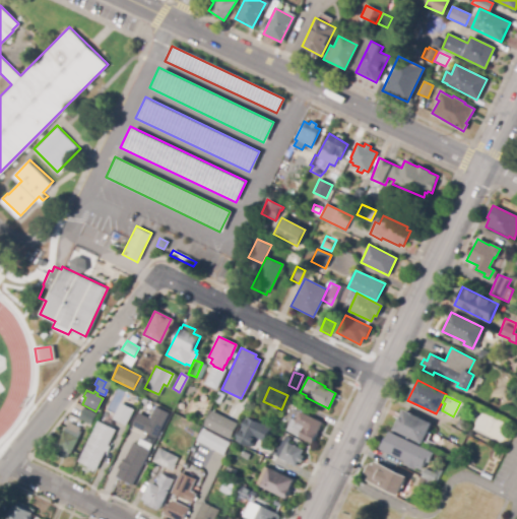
[(117,402),(131,409),(124,425),(110,417),(117,402)]
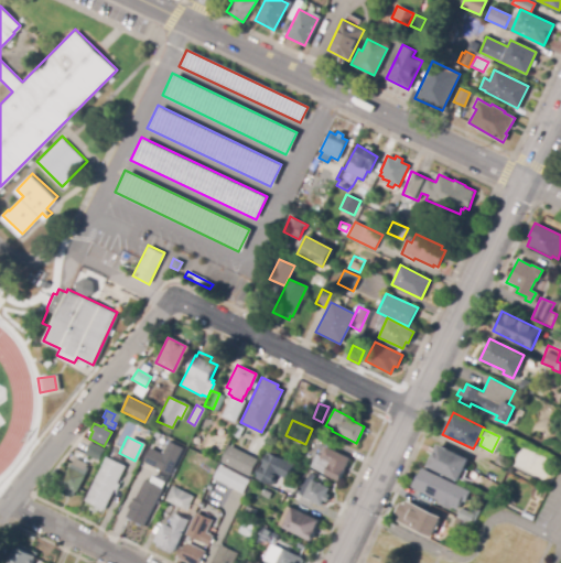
[(169,475),(142,461),(149,447),(161,454),(168,441),(182,448),(169,475)]
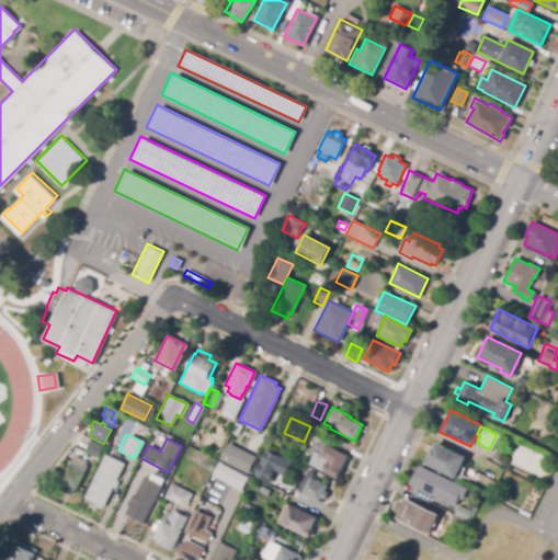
[(98,458),(82,452),(89,440),(103,446),(98,458)]
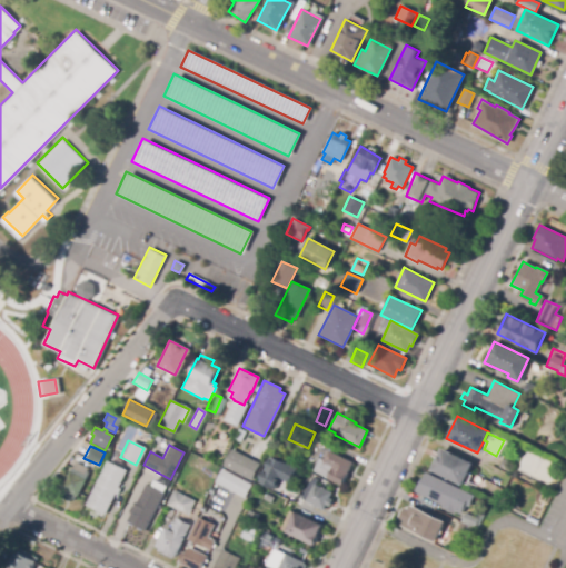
[(460,485),(430,470),(442,448),(472,464),(460,485)]
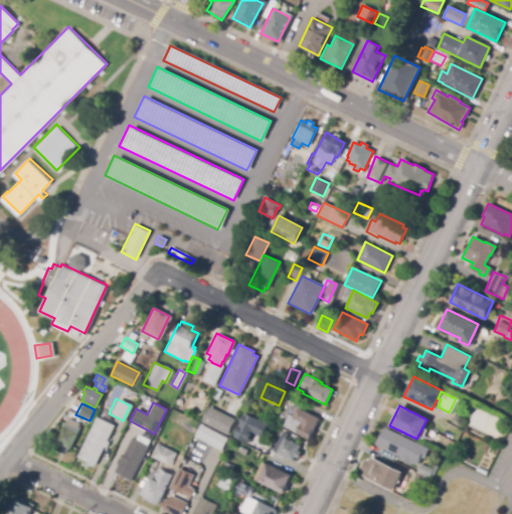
[(228,436),(223,434),(223,435),(198,421),(206,407),(235,422),(228,436)]
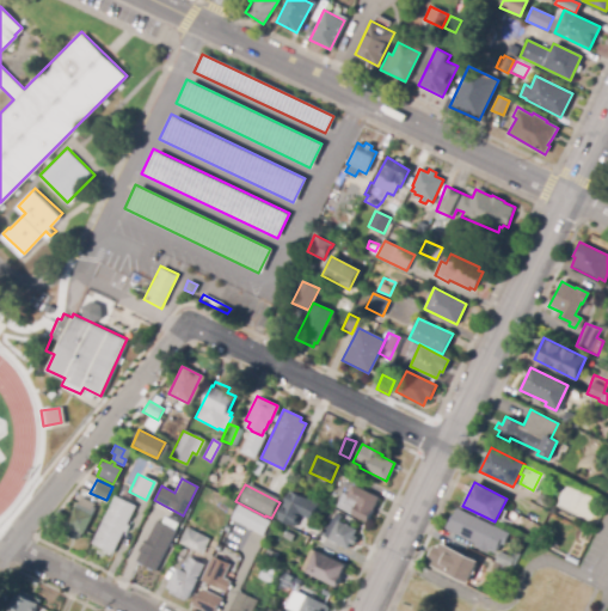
[(367,520),(337,506),(343,493),(347,495),(351,484),(379,498),(370,513),(367,520)]
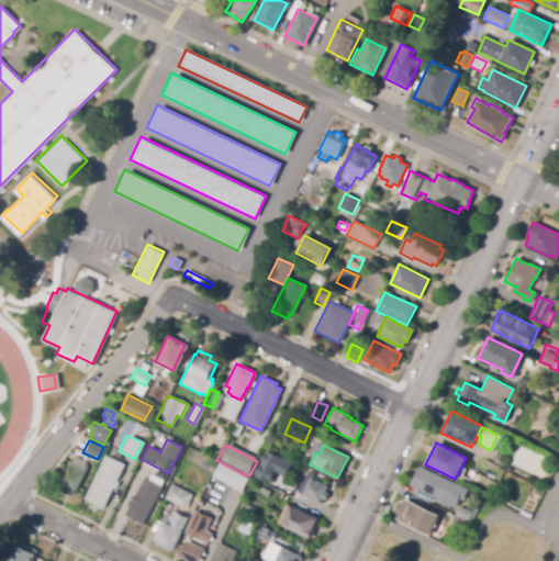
[(266,483),(252,477),(264,449),(276,455),(270,464),(275,467),(266,483)]
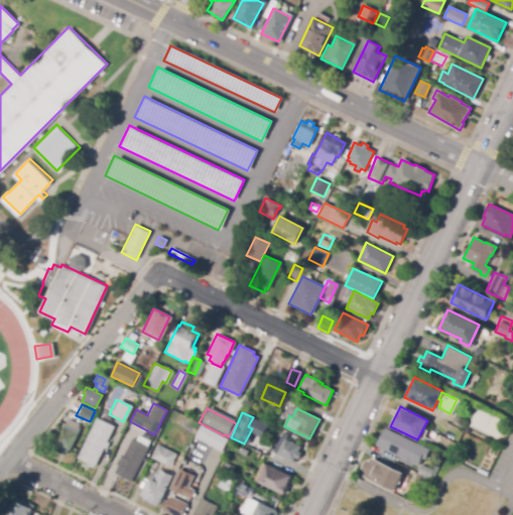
[(461,428),(451,423),(455,416),(465,421),(461,428)]
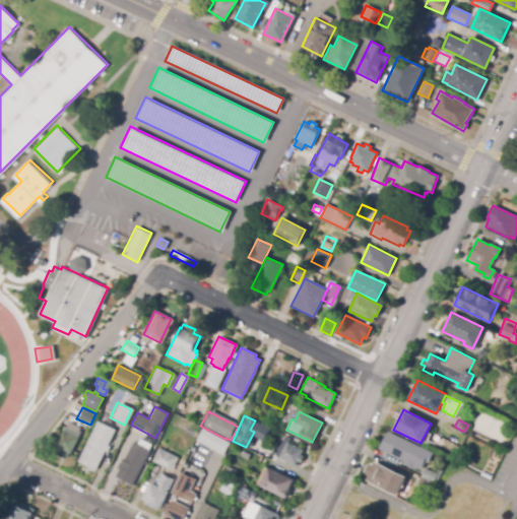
[(94,420),(113,430),(105,445),(107,446),(103,454),(101,453),(92,469),(75,461),(94,420)]
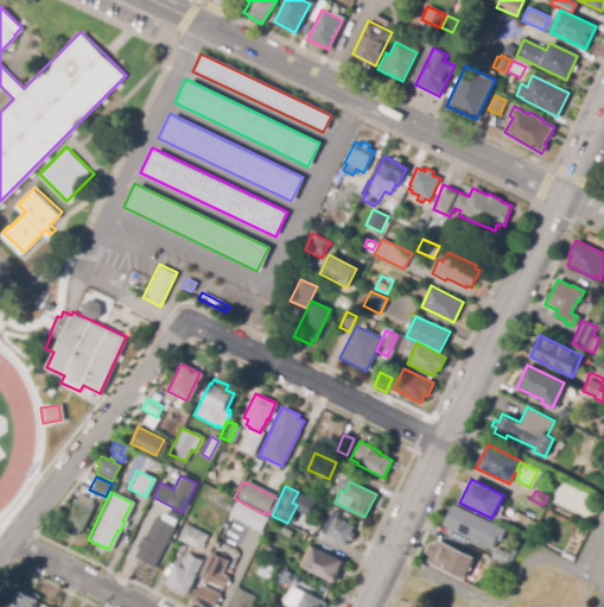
[(80,531),(62,520),(72,504),(75,500),(90,509),(89,512),(91,513),(80,531)]
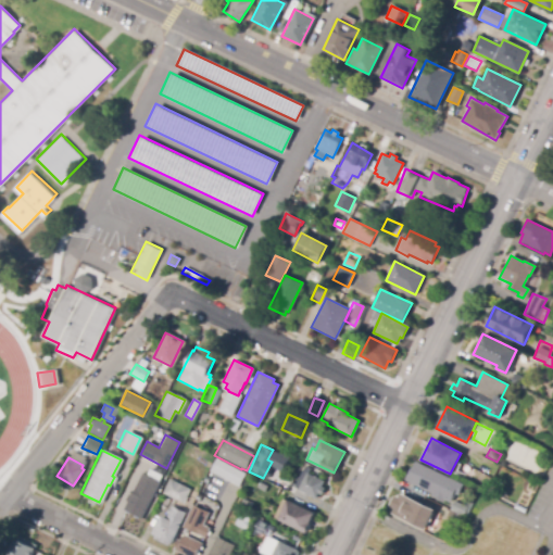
[(238,486),(210,470),(215,458),(244,474),(238,486)]
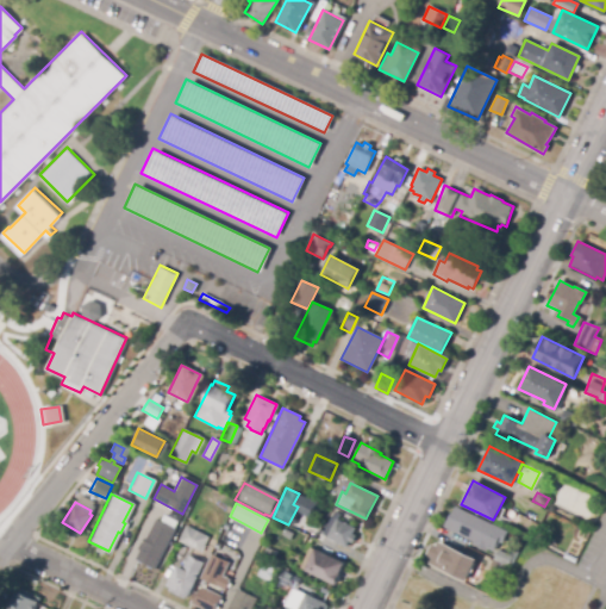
[(486,546),(442,527),(448,513),(450,514),(454,507),(486,520),(485,522),(494,526),(486,546)]
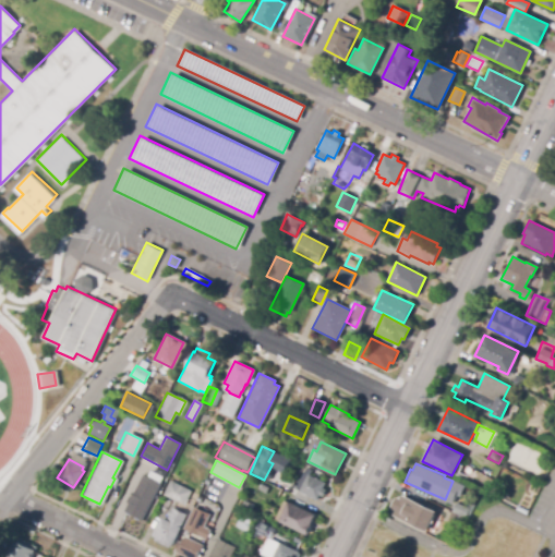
[(316,499),(294,488),(305,467),(311,470),(309,474),(325,483),(322,488),(325,489),(322,496),(318,495),(316,499)]
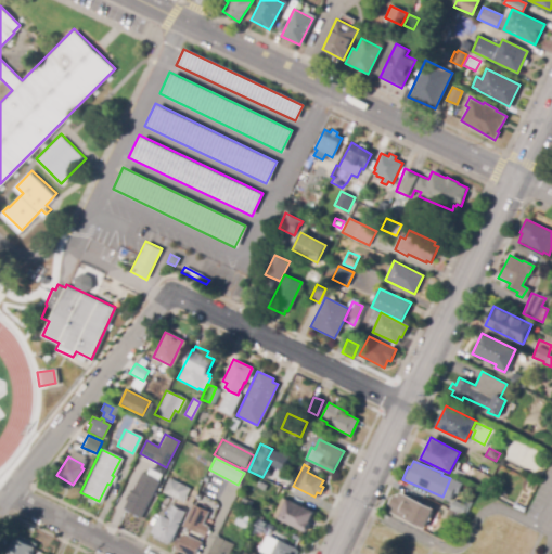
[(141,517),(123,509),(126,500),(125,499),(127,493),(129,494),(141,472),(158,481),(141,517)]
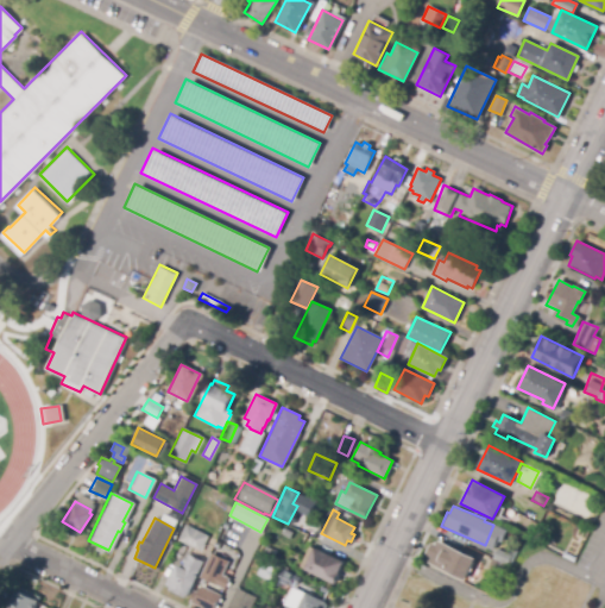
[(182,597),(166,589),(168,585),(165,584),(176,565),(180,568),(187,553),(189,555),(193,547),(177,539),(186,524),(207,537),(203,544),(210,549),(203,562),(202,562),(182,597)]
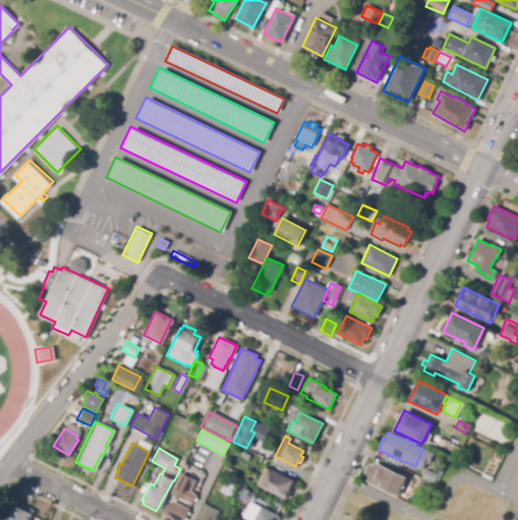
[(240,452),(246,455),(244,460),(238,456),(240,452)]
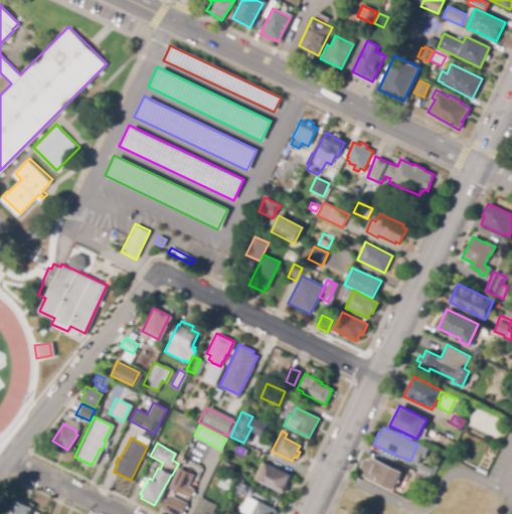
[(393,490),(361,475),(362,471),(359,469),(364,460),(367,461),(369,457),(402,473),(393,490)]
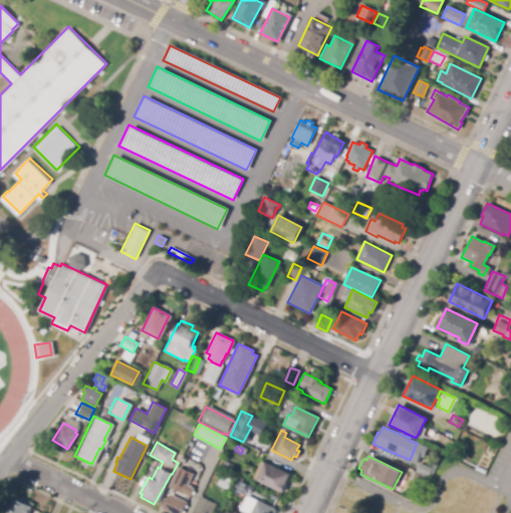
[(282,492),(253,477),(261,461),(290,475),(286,483),(282,492)]
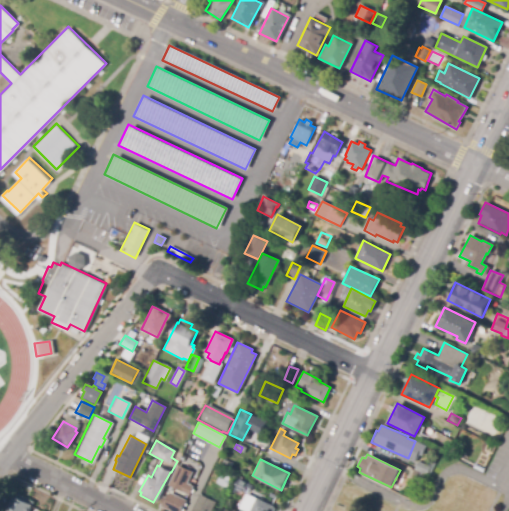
[(427,475),(413,468),(417,461),(428,466),(430,461),(433,463),(427,475)]
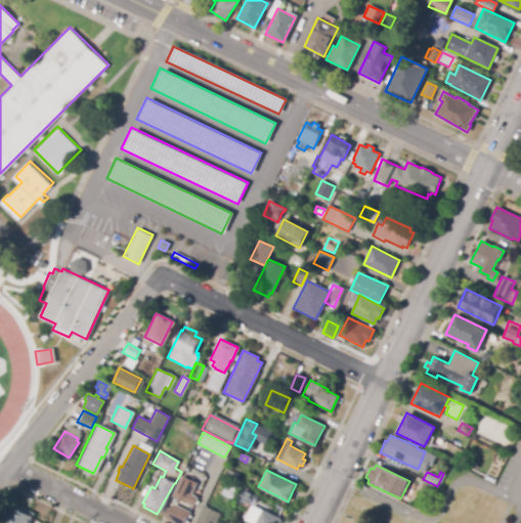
[(191,507),(171,496),(181,476),(196,483),(190,494),(197,497),(191,507)]
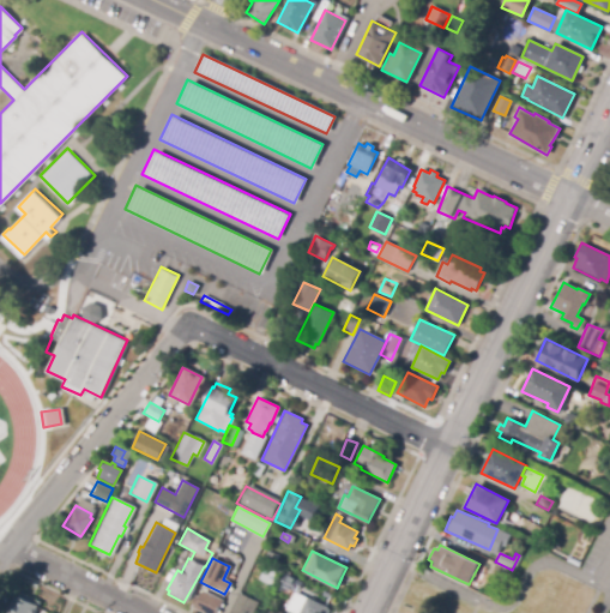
[(501,580),(489,575),(494,564),(506,569),(501,580)]
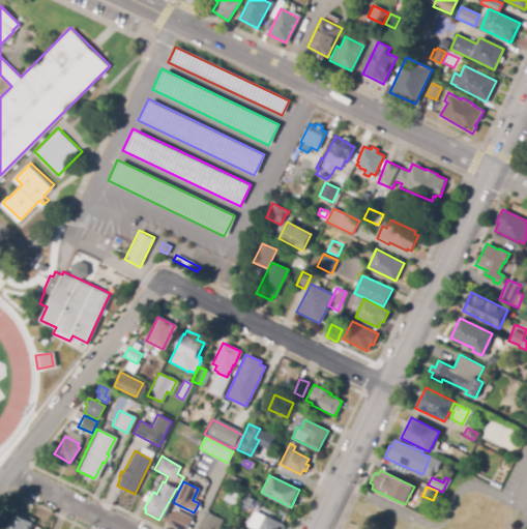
[(234,505),(223,499),(228,488),(240,493),(234,505)]
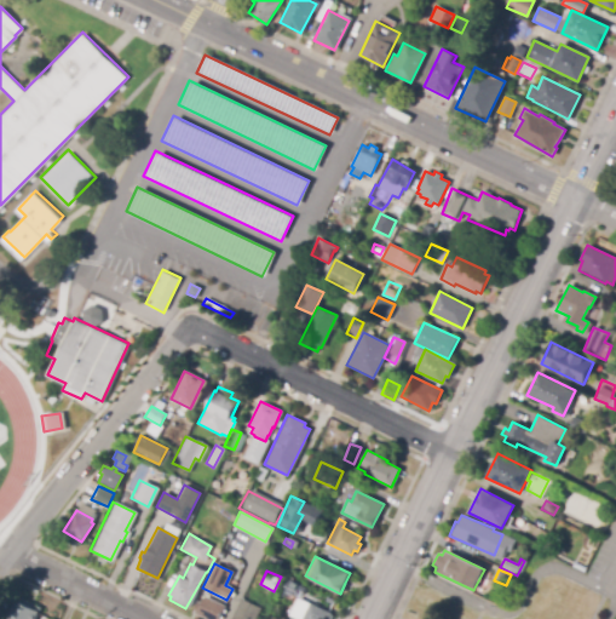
[(218,618),(203,618),(191,612),(197,601),(201,603),(205,595),(225,607),(218,618)]
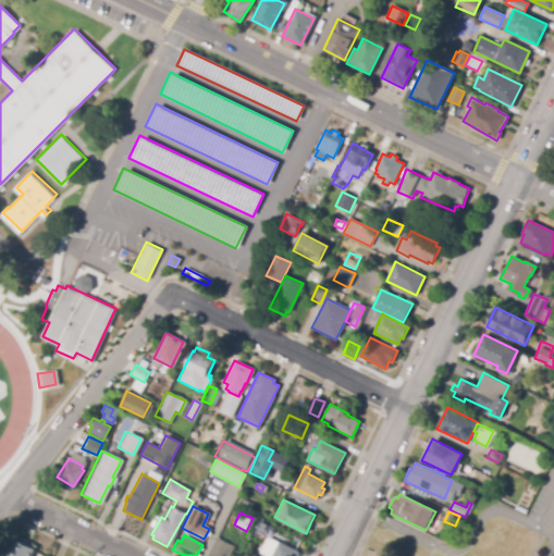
[(29,555),(3,555),(13,538),(34,548),(29,555)]
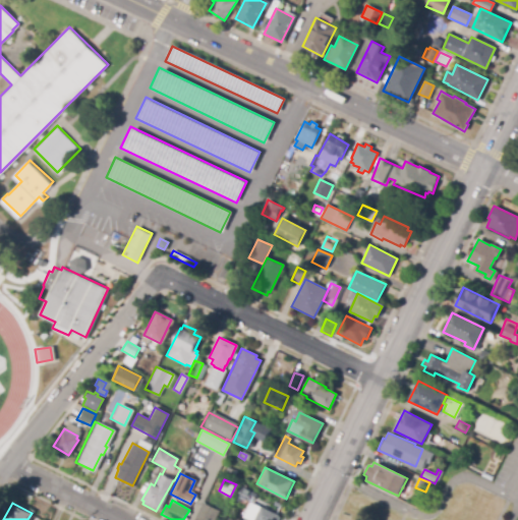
[(275,519),(250,519),(243,516),(249,503),(260,508),(260,507),(278,515),(275,519)]
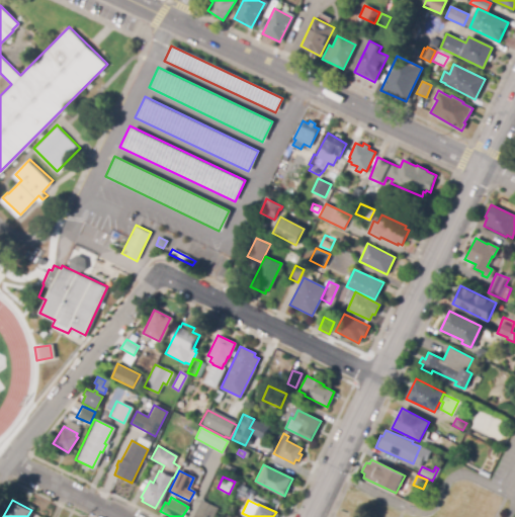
[(193,516),(201,501),(217,507),(212,516),(193,516)]
